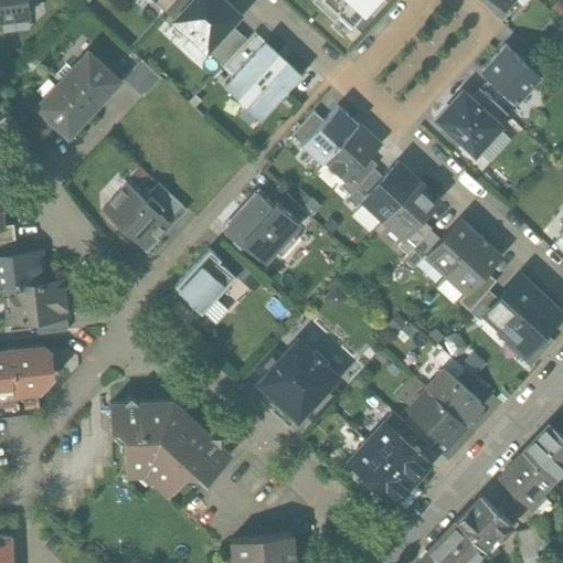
[(0,0),(0,21),(30,18),(27,0),(0,0)]
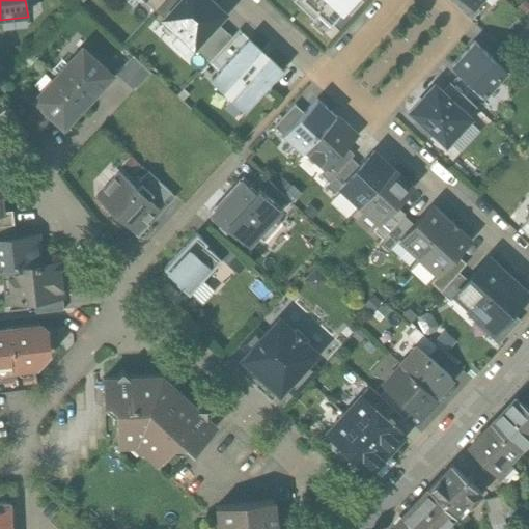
[(143,0),(143,1),(157,12),(168,0),(143,0)]
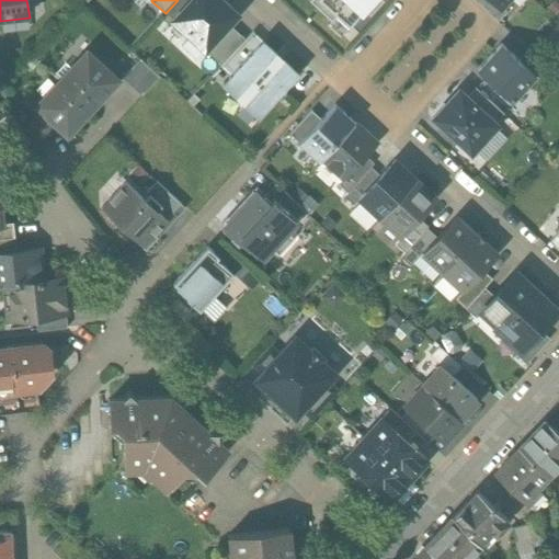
[(240,16),(220,0),(195,0),(175,23),(207,53),(231,26),(240,16)]
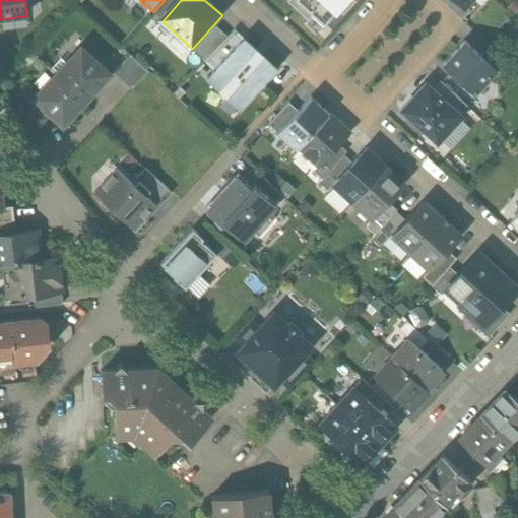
[(289,0),(309,17),(313,13),(325,24),(330,18),(330,17),(339,8),(343,12),(354,0),(289,0)]
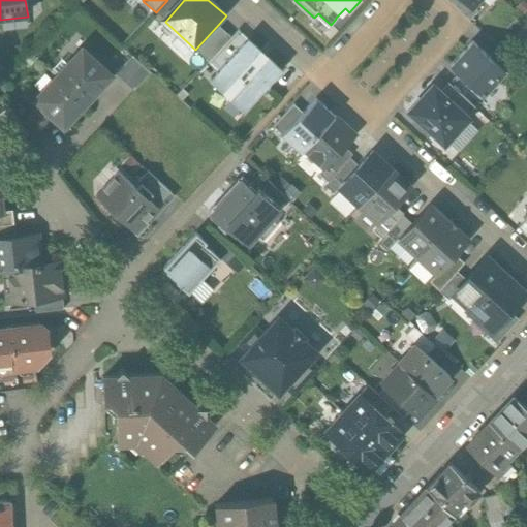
[(473,8),(464,0),(446,0),(471,23),(479,13),(473,8)]
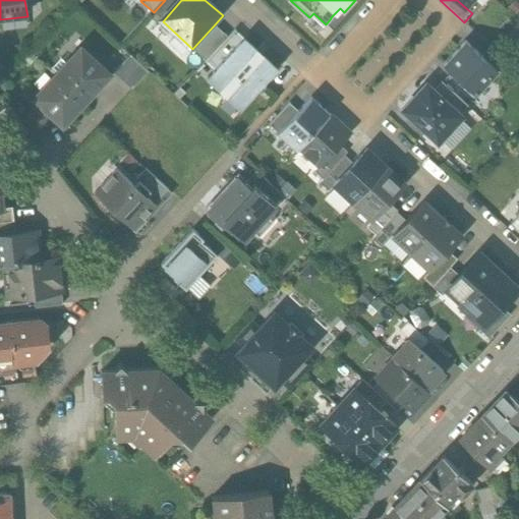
[(215,24),(192,49),(207,62),(229,39),(215,24)]
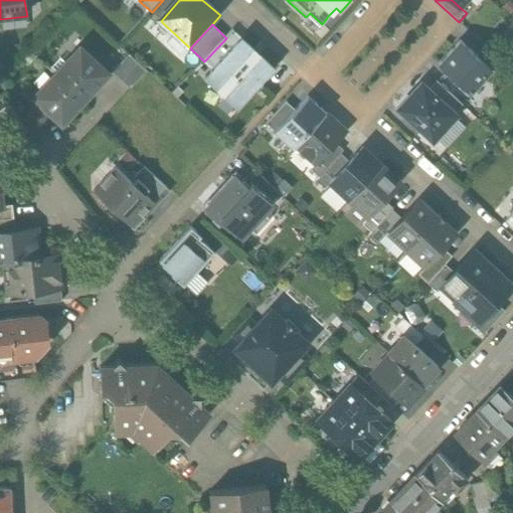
[(204,61),(204,62),(213,70),(235,45),(227,37),(226,38),(204,61)]
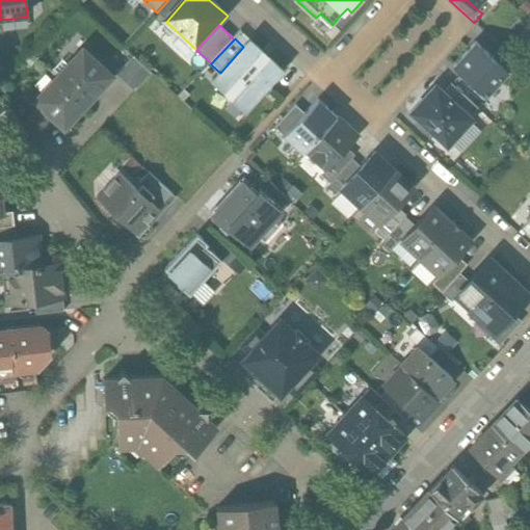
[(285,72),(250,40),(243,47),(220,73),(213,81),(247,113),(285,72)]
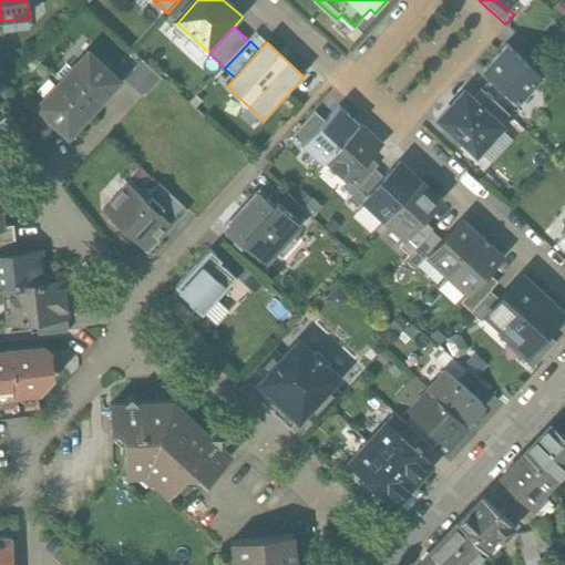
[(506,48),(484,72),(521,105),(543,80),(506,48)]
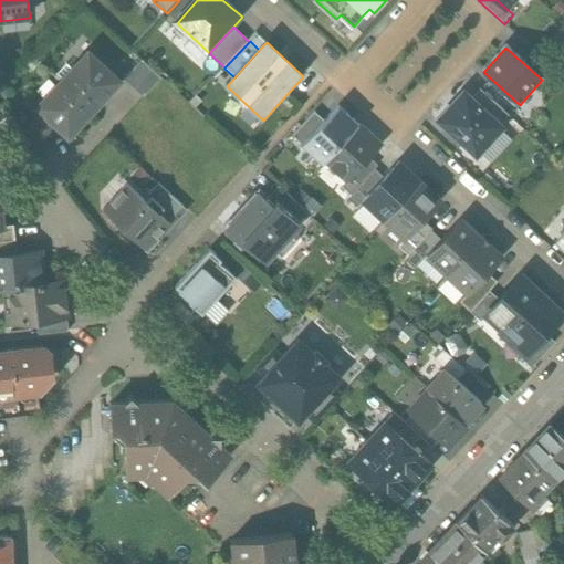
[(95,108),(122,80),(94,53),(68,82),(95,108)]
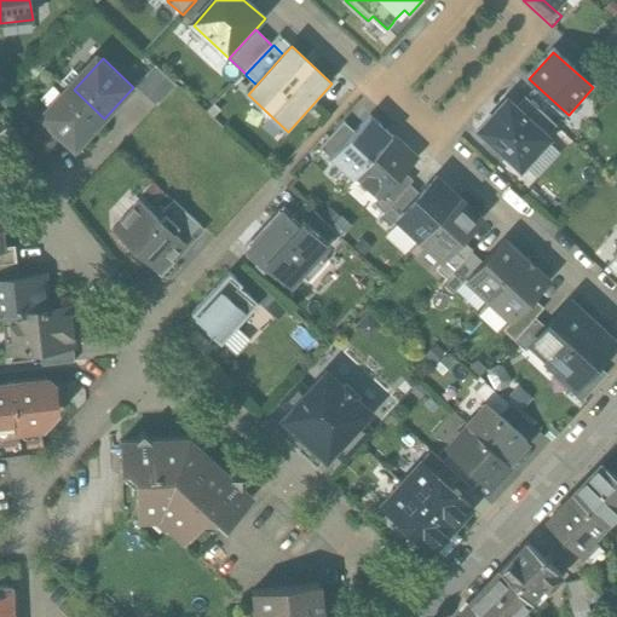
[(612,85),(584,58),(575,69),(603,94),(612,85)]
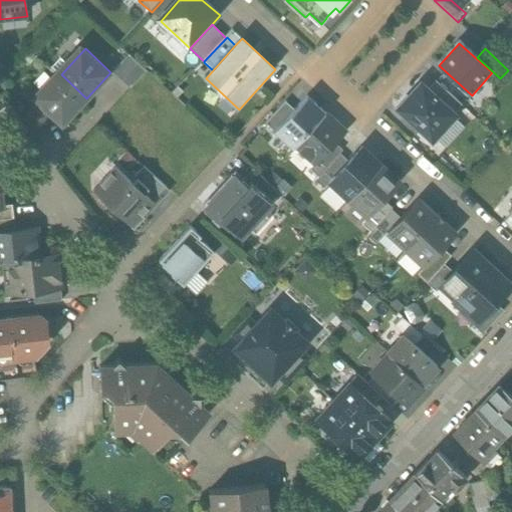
[(61,124),(86,98),(61,74),(36,100),(61,124)]
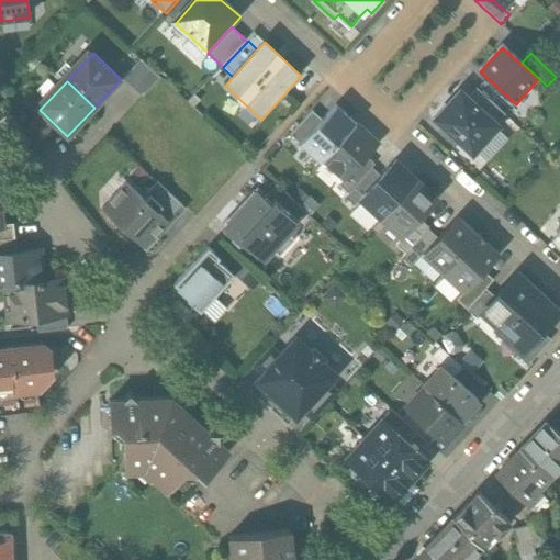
[(506,116),(478,90),(469,100),(497,126),(506,116)]
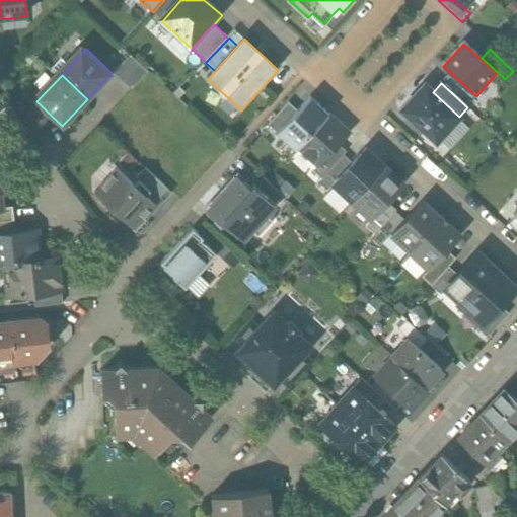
[(433,92),(426,85),(402,111),(438,143),(461,118),(459,117),(433,92)]
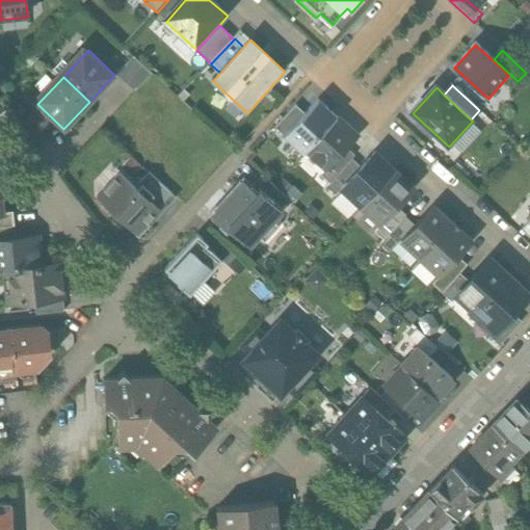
[(306,114),(285,137),(305,155),(308,153),(339,118),(319,101),(306,114)]
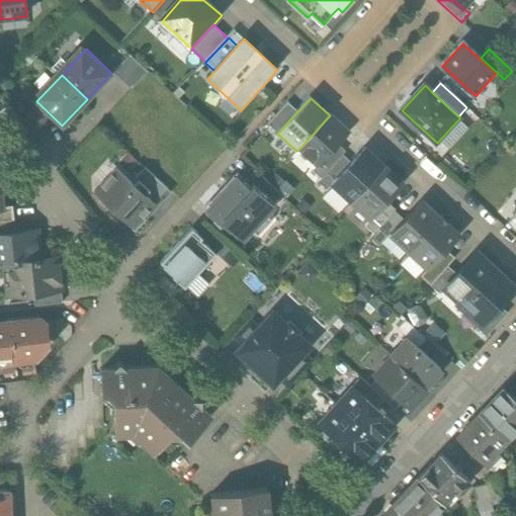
[(289,103),(269,125),(277,134),(297,111),(289,103)]
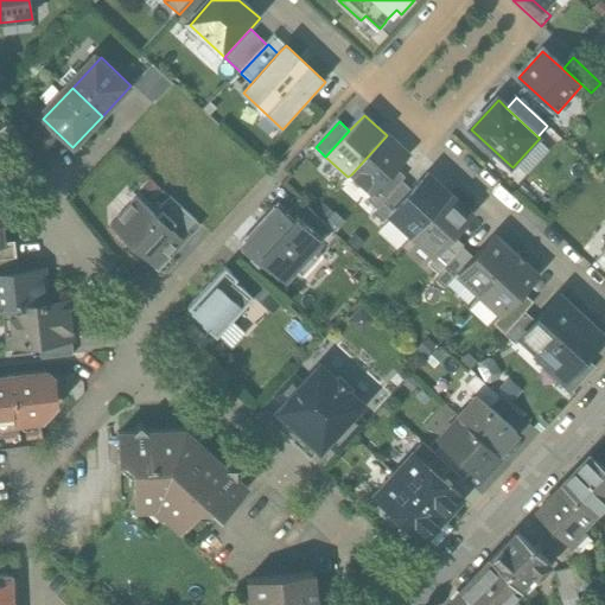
[(409,157),(387,135),(351,174),(374,195),(396,170),(409,157)]
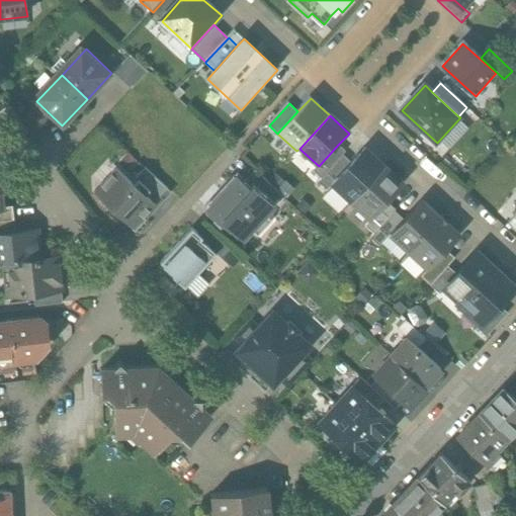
[(338,145),(314,172),(322,180),(344,157),(347,153),(338,145)]
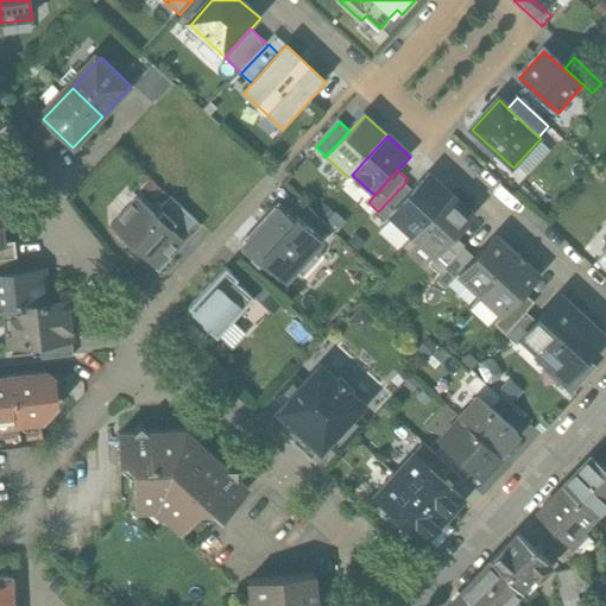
[(392,218),(414,238),(453,197),(430,176),(415,194),(392,218)]
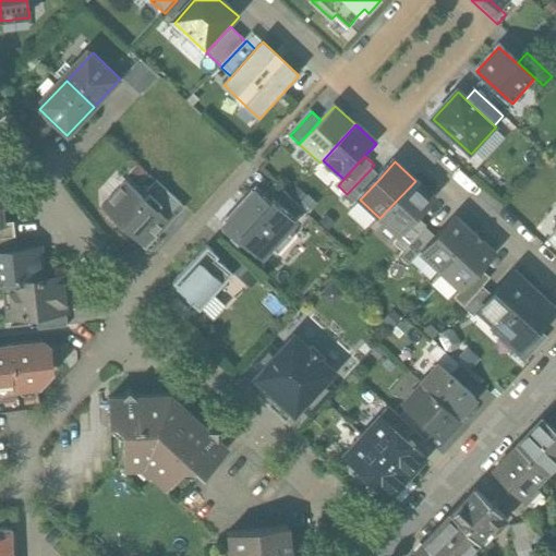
[(347,194),(345,197),(353,206),(360,200),(381,178),(371,169),(347,194)]
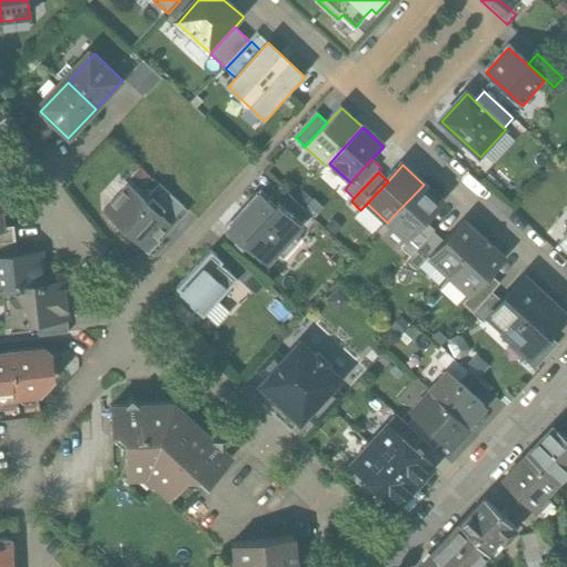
[(387,222),(408,242),(444,204),(424,185),(387,222)]
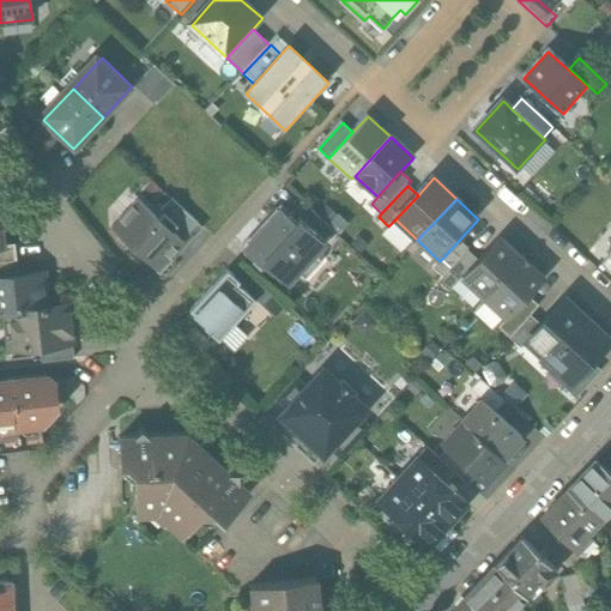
[(157,216),(139,200),(120,222),(139,240),(131,248),(162,276),(175,261),(171,258),(186,242),(174,231),(179,227),(165,215),(161,219),(157,216)]
